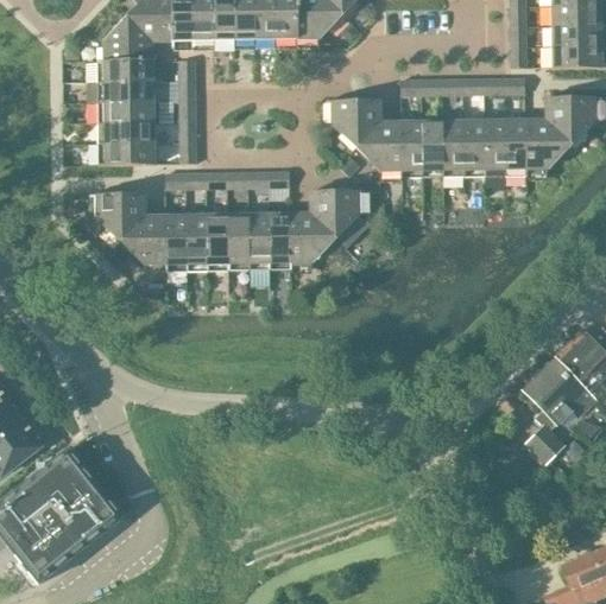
[(174,46),(172,0),(144,0),(128,17),(155,40),(171,40),(171,46),(174,46)]
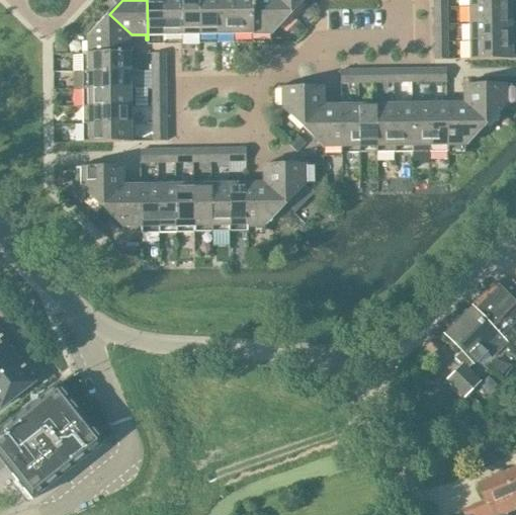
[(165,39),(164,0),(147,0),(148,39),(165,39)]
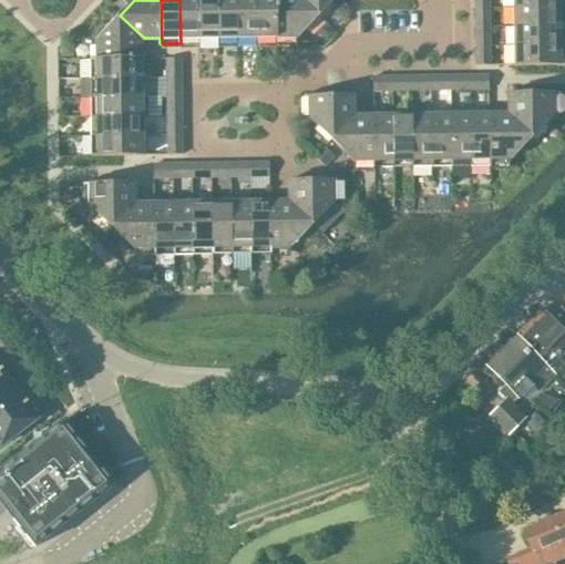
[(201,43),(199,0),(180,0),(181,43),(201,43)]
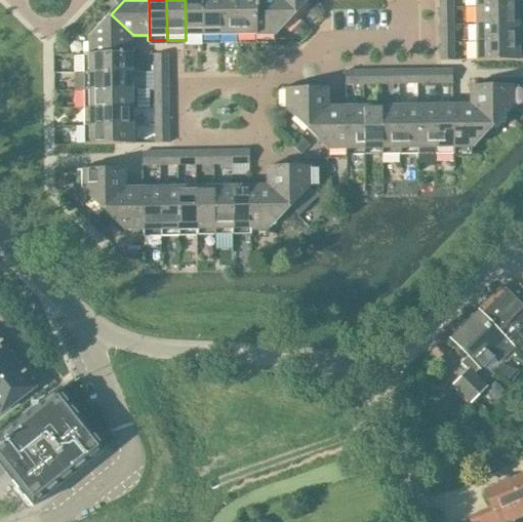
[(203,39),(202,0),(185,0),(186,40),(203,39)]
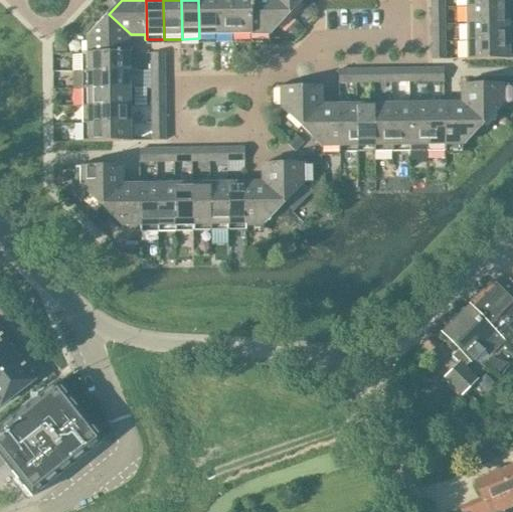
[(216,38),(215,0),(198,0),(199,38),(216,38)]
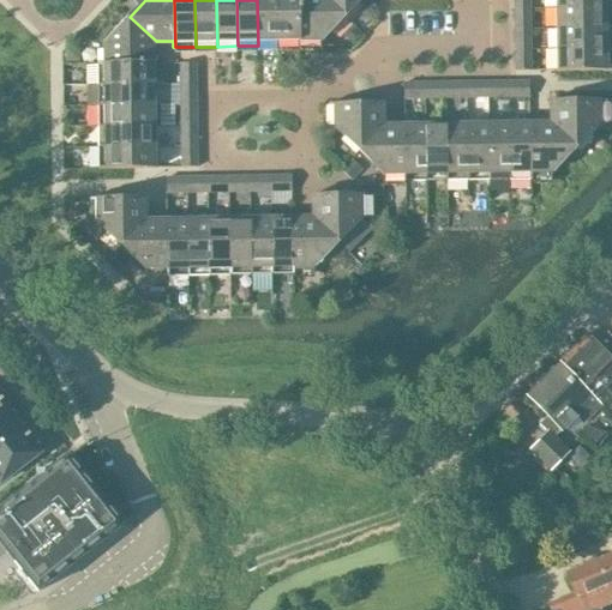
[(279,46),(277,0),(257,0),(258,46),(279,46)]
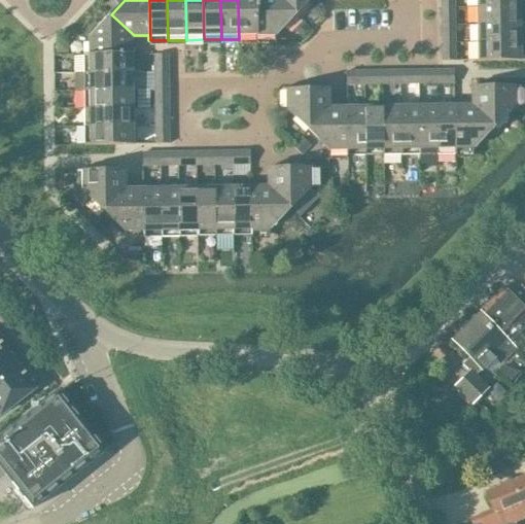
[(257,39),(256,0),(238,0),(239,39),(257,39)]
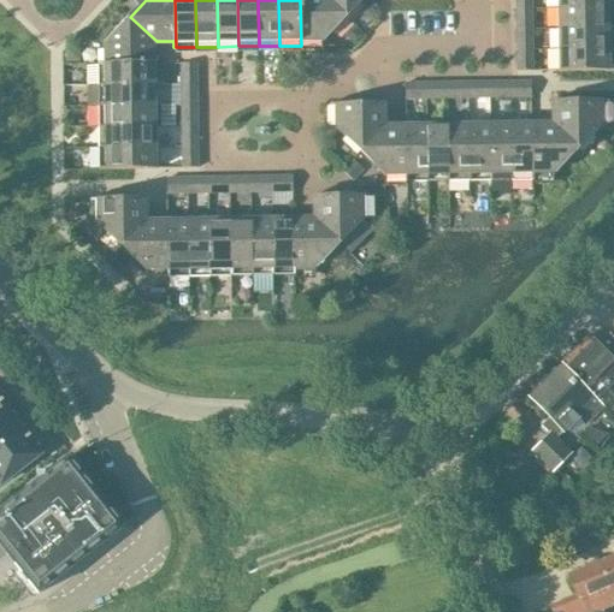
[(347,15),(331,0),(300,0),(301,46),(303,46),(303,39),(324,39),(347,15)]
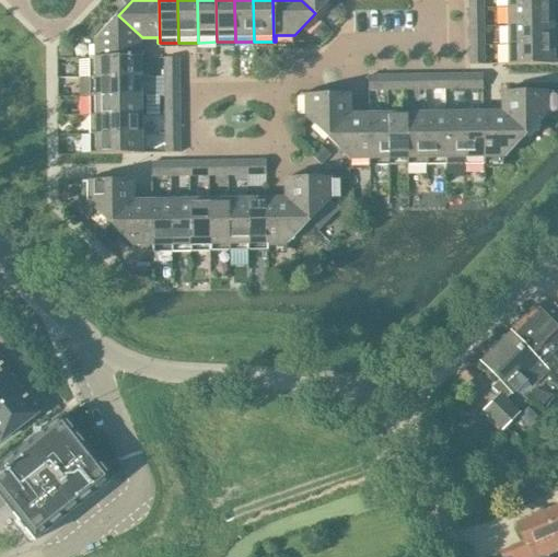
[(301,0),(315,13),(327,0),(301,0)]
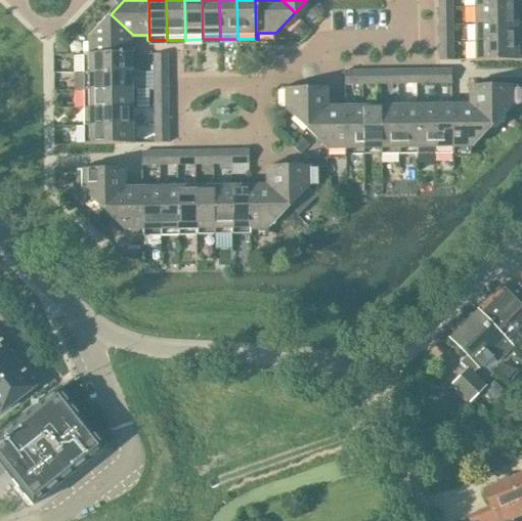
[(521,4),(475,5),(475,22),(521,22),(521,4)]
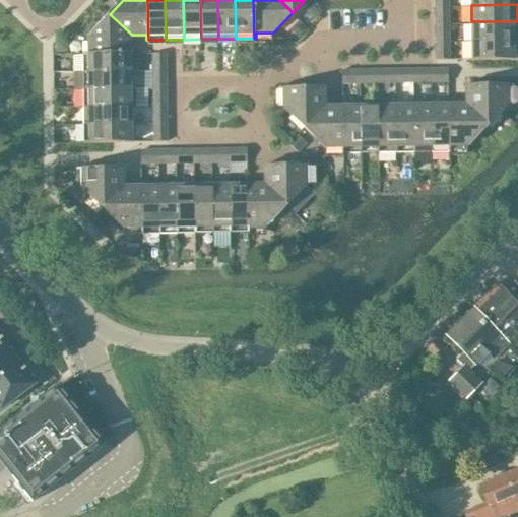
[(450,22),(449,5),(437,6),(437,22),(450,22)]
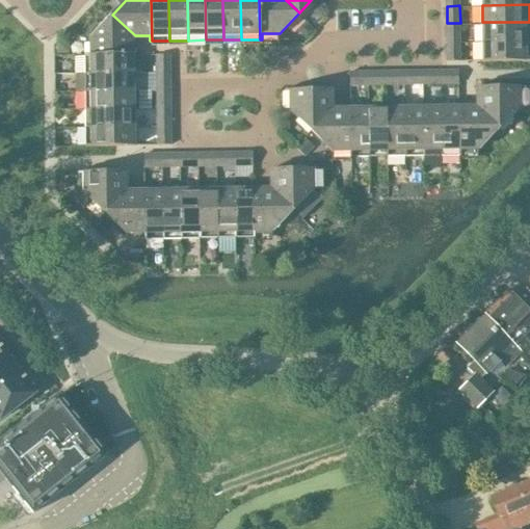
[(135,35),(112,15),(91,36),(91,54),(135,53),(135,35)]
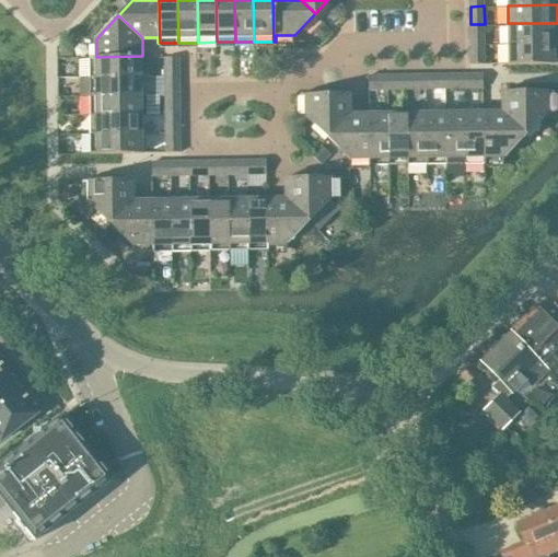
[(323,22),(316,30),(325,38),(332,31),(323,22)]
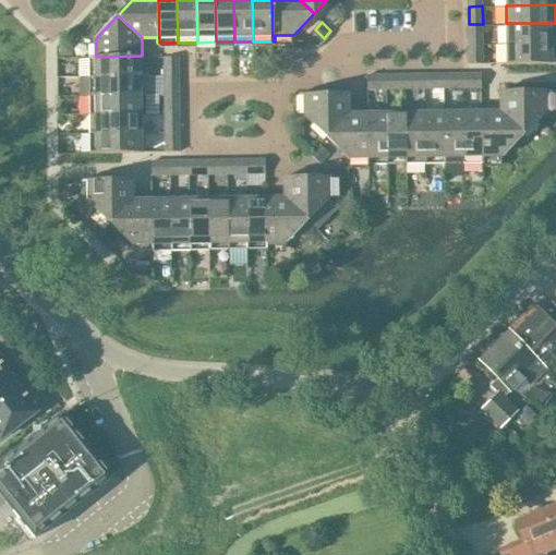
[(555,23),(506,23),(506,43),(555,41),(555,23)]
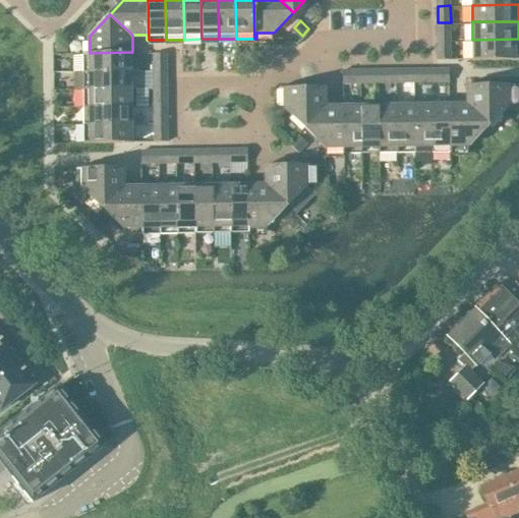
[(451,40),(451,22),(438,22),(438,40),(451,40)]
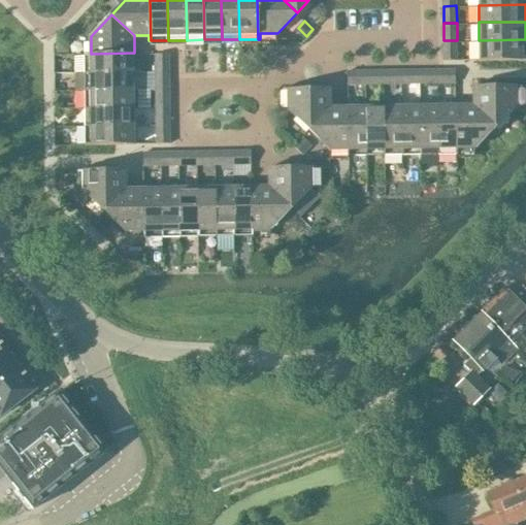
[(525,39),(479,40),(480,59),(525,59),(525,39)]
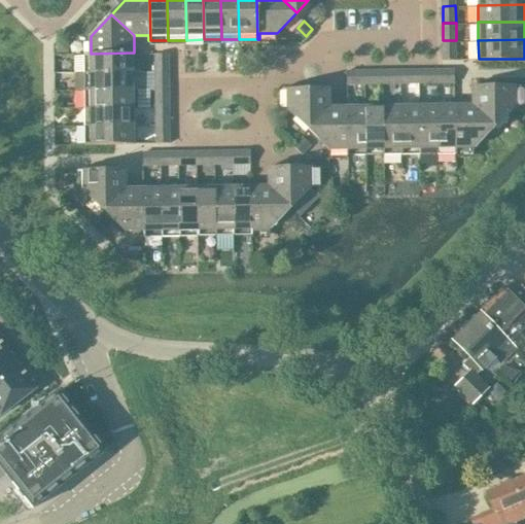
[(456,59),(456,40),(443,40),(443,59),(456,59)]
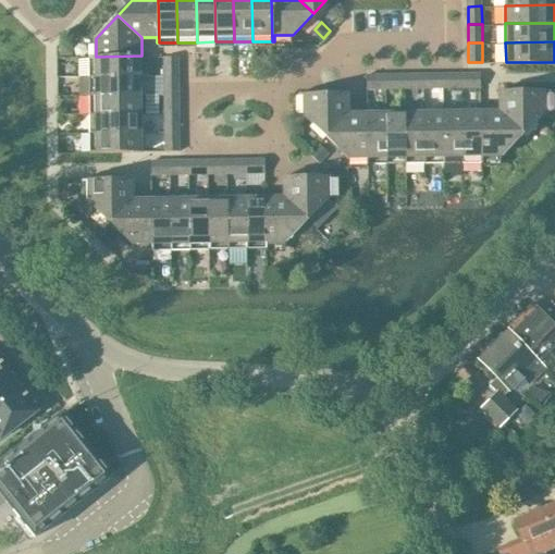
[(142,75),(142,56),(96,57),(90,57),(90,75),(142,75)]
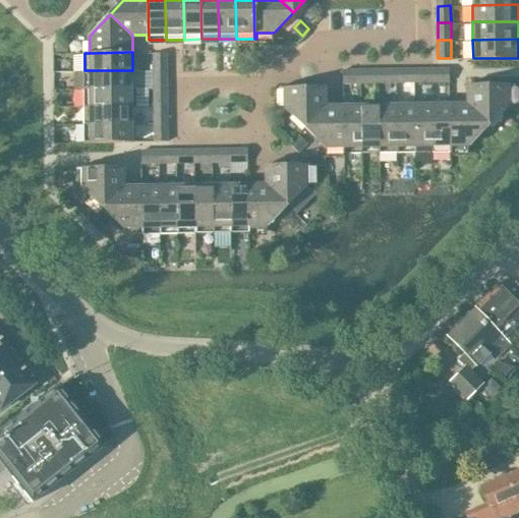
[(168,69),(167,52),(155,52),(155,70),(168,69)]
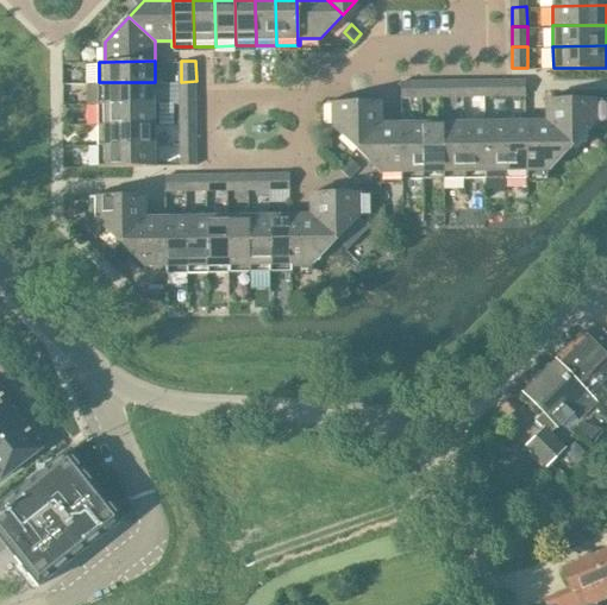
[(506,94),(505,79),(486,80),(486,94),(506,94)]
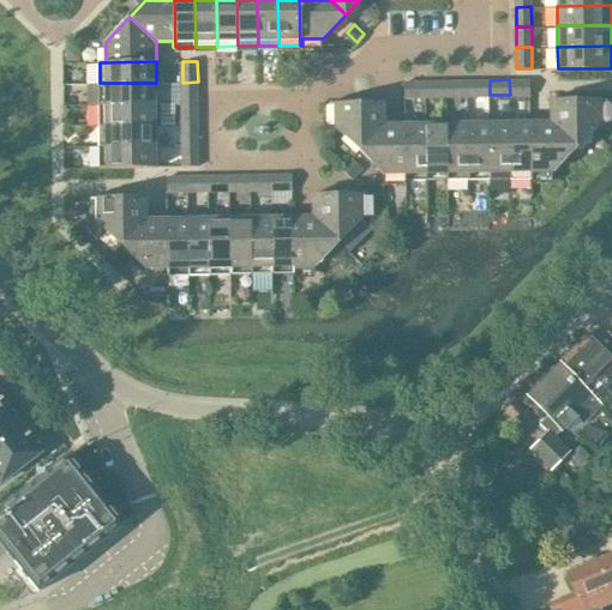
[(531,95),(531,79),(509,79),(510,95),(531,95)]
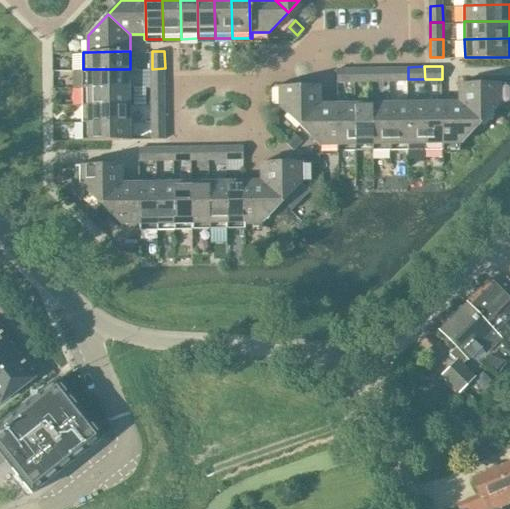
[(355,80),(355,67),(337,68),(338,80),(355,80)]
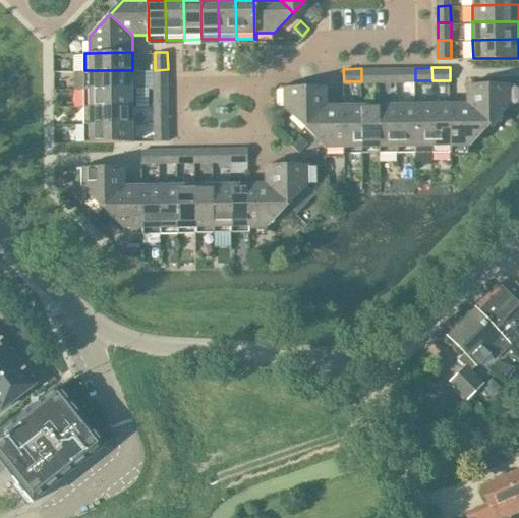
[(379,81),(379,68),(361,68),(361,81),(379,81)]
